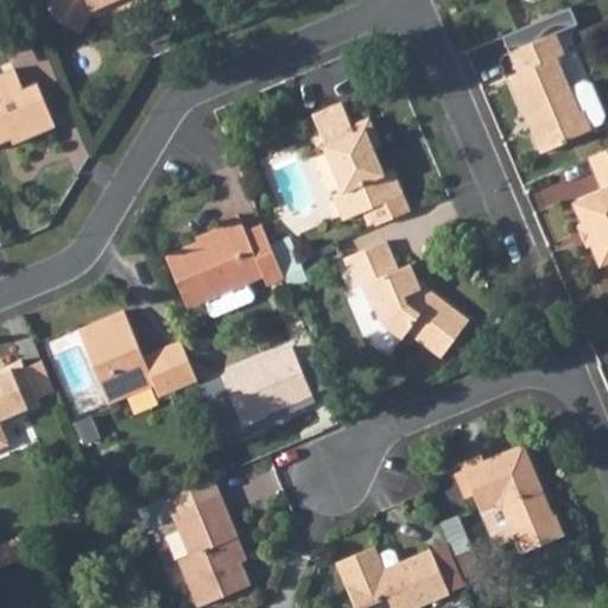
[(75,31),(92,6),(102,2),(107,16),(144,0),(54,0),(49,10),(54,20),(75,31)]
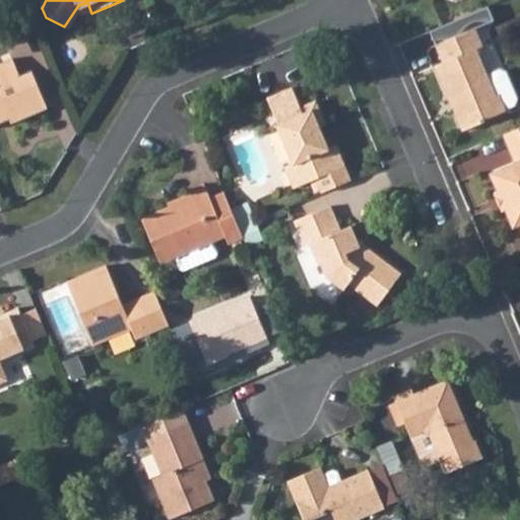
[(463,134),(484,125),(482,121),(506,113),(505,110),(514,107),(517,101),(506,74),(501,72),(486,78),(475,51),(483,48),(476,28),(435,46),(442,62),(434,66),(455,113),(463,134)]
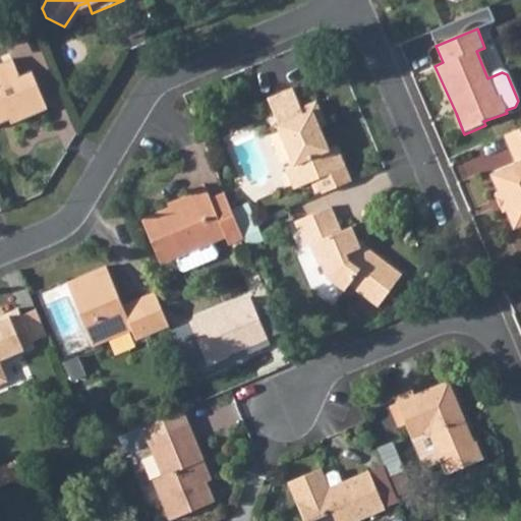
[(0,123),(0,124),(0,122),(0,119),(7,116),(11,122),(48,108),(33,71),(20,75),(13,59),(0,64),(0,123)]
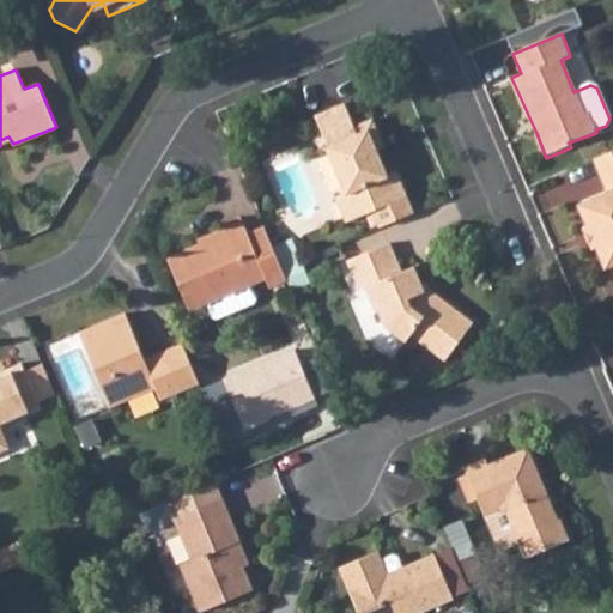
[(326,146),(321,149),(337,184),(343,196),(333,201),(343,223),(371,211),(378,228),(413,213),(396,175),(388,178),(376,150),(382,147),(371,122),(352,128),(343,104),(313,117),(320,131),(326,146)]
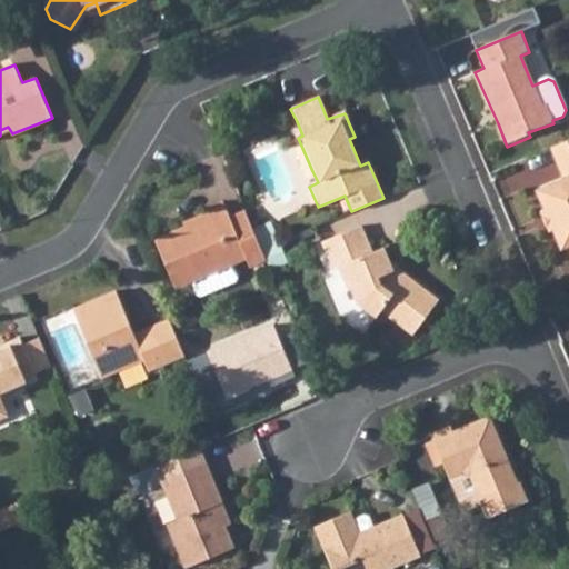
[(541,189),(549,209),(542,212),(551,231),(560,232),(567,250),(568,248),(568,141),(555,148),(567,179),(541,189)]
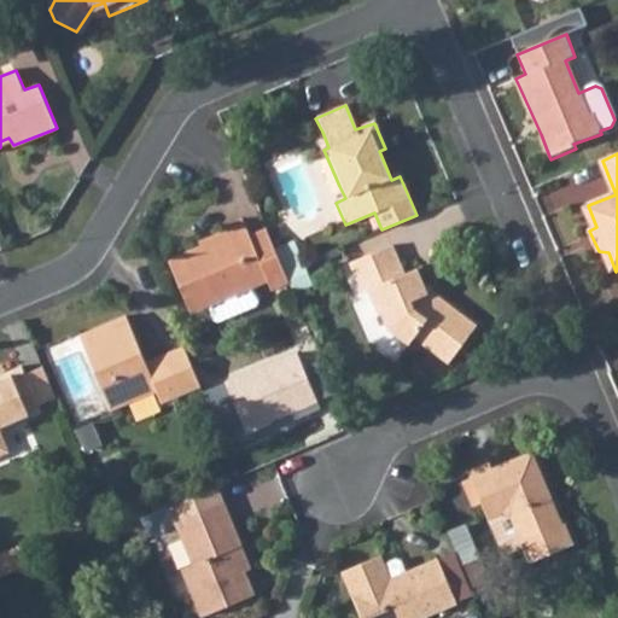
[(221,231),(226,240),(169,264),(187,312),(209,303),(215,316),(227,320),(254,310),(260,298),(254,285),(266,279),(249,240),(242,222),(221,231)]
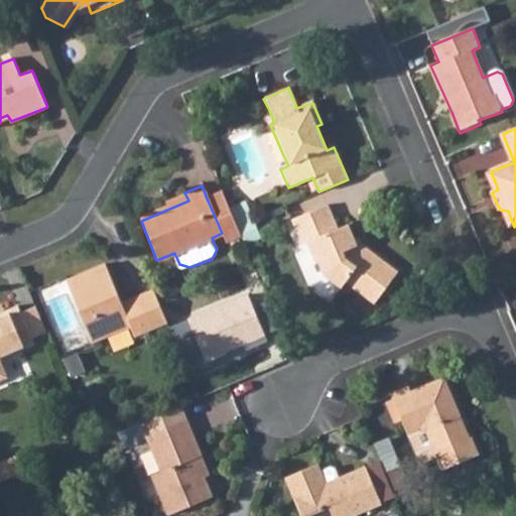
[(226,241),(242,235),(238,225),(224,192),(208,201),(222,233),(226,241)]
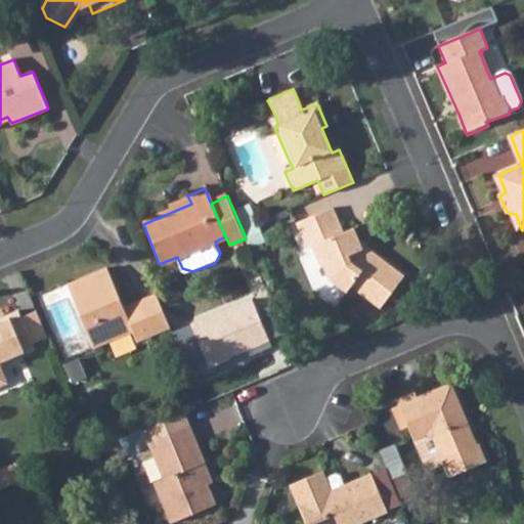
[(311,247),(320,269),(326,266),(331,281),(349,294),(355,288),(382,305),(407,272),(377,251),(374,256),(361,246),(353,228),(340,232),(331,210),(295,224),(305,249),(311,247)]
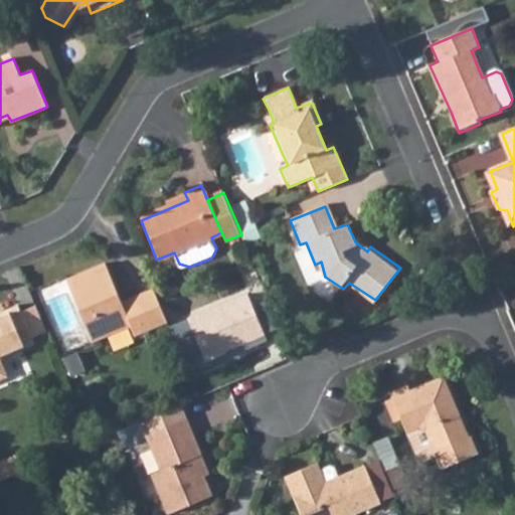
[(107,263),(66,279),(94,343),(130,328),(134,338),(153,330),(138,295),(122,301),(107,263)]
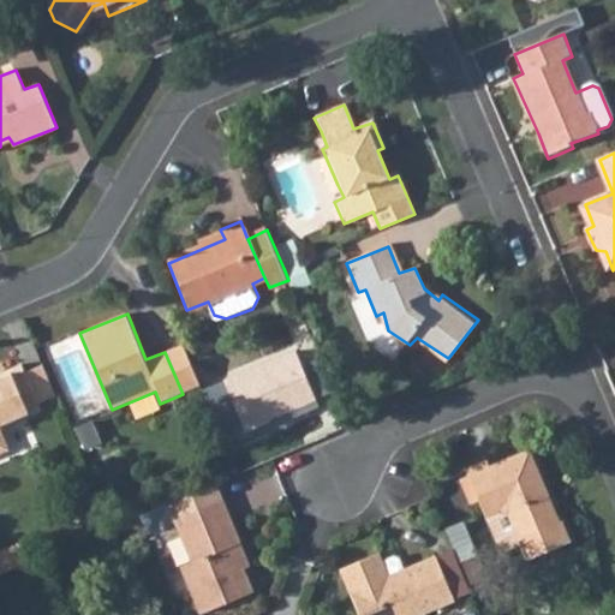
[(203,386),(185,344),(165,352),(183,394),(203,386)]
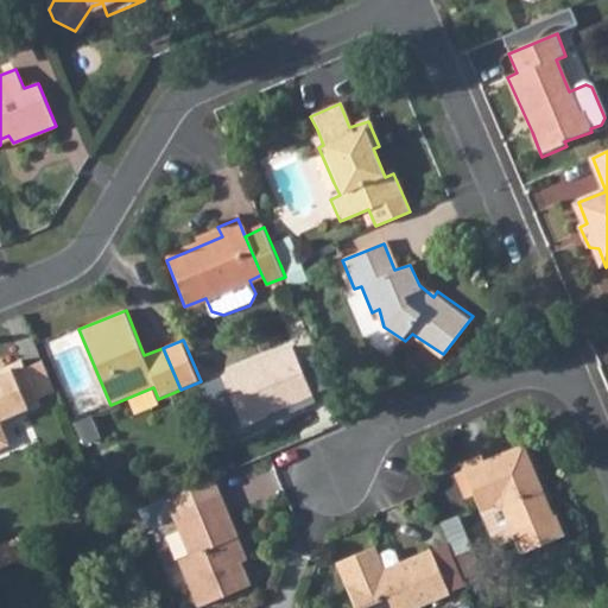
[(245,423),(318,394),(297,343),(225,372),(245,423)]
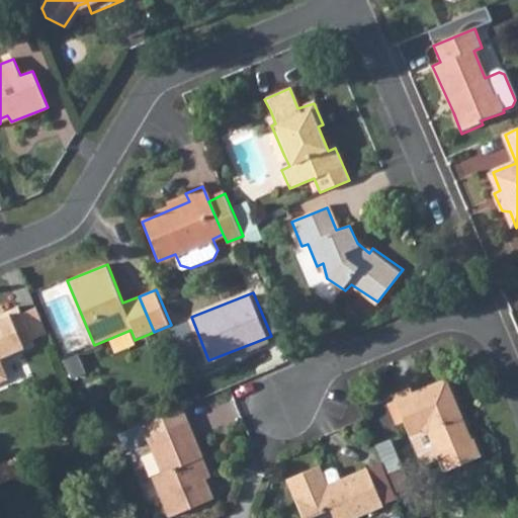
[(0,315),(0,382),(8,379),(1,362),(35,347),(32,339),(22,315),(19,308),(0,315)]
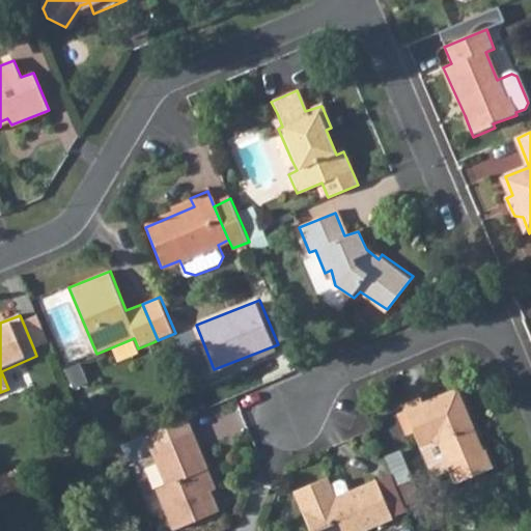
[(48,341),(36,316),(23,323),(33,347),(48,341)]
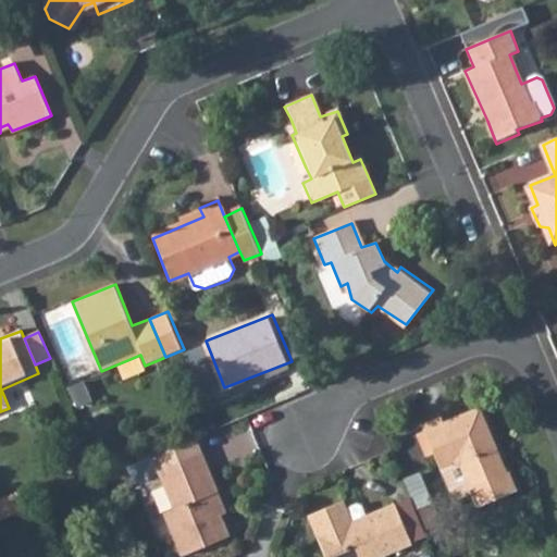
[(435,413),(416,420),(448,493),(454,496),(471,489),(477,502),(512,487),(500,461),(494,463),(490,454),(495,452),(477,405),(440,421),(435,413)]
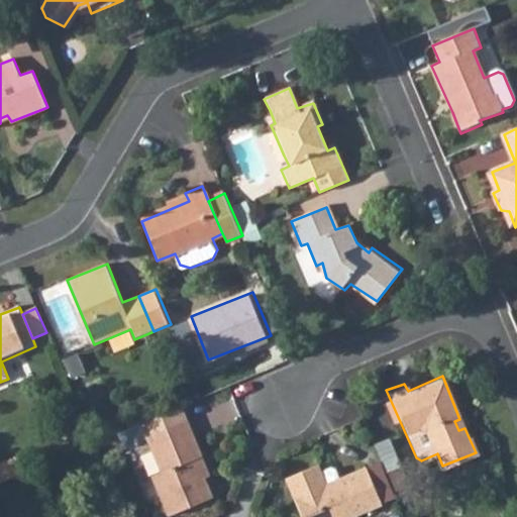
[(179,406),(130,427),(136,440),(145,437),(160,471),(149,476),(166,514),(209,496),(199,474),(191,455),(198,451),(179,406)]
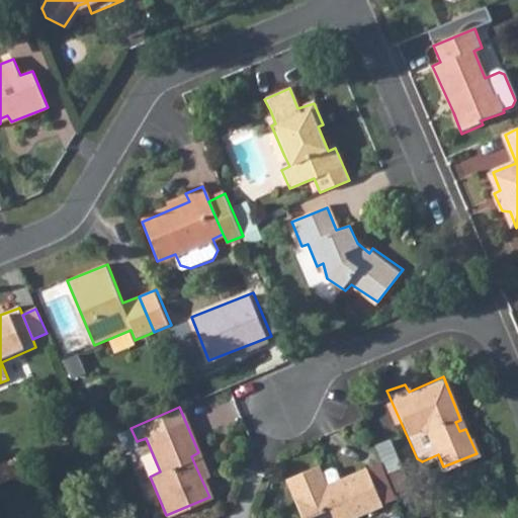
[(131,428),(107,438),(113,451),(137,441),(131,428)]
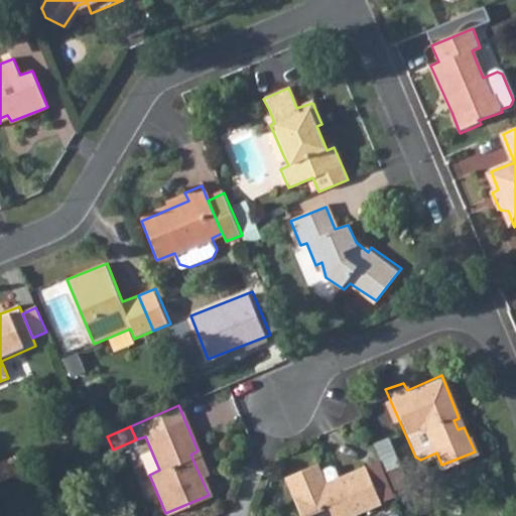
[(387,436),(373,442),(384,469),(397,464),(387,436)]
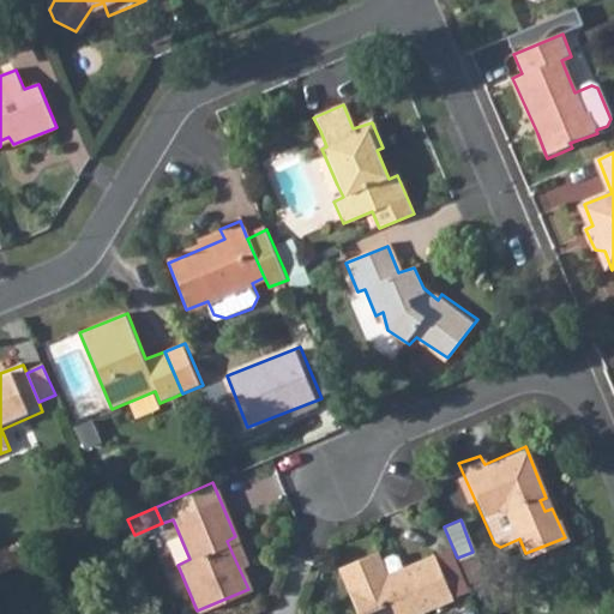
[(235,536),(227,541),(236,563),(246,559),(235,536)]
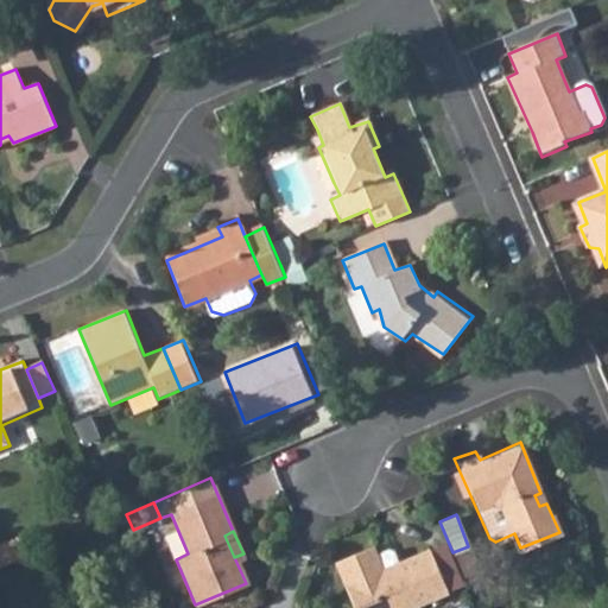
[(468,546),(453,552),(461,574),(477,567),(468,546)]
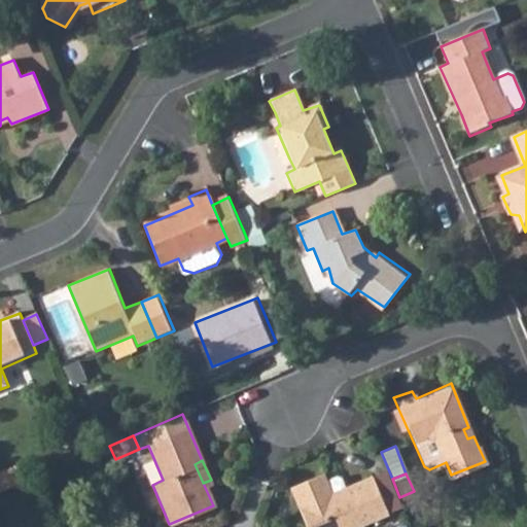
[(361,526),(390,516),(374,477),(344,489),(340,480),(337,479),(327,483),(324,475),(291,488),(307,526),(361,526)]
